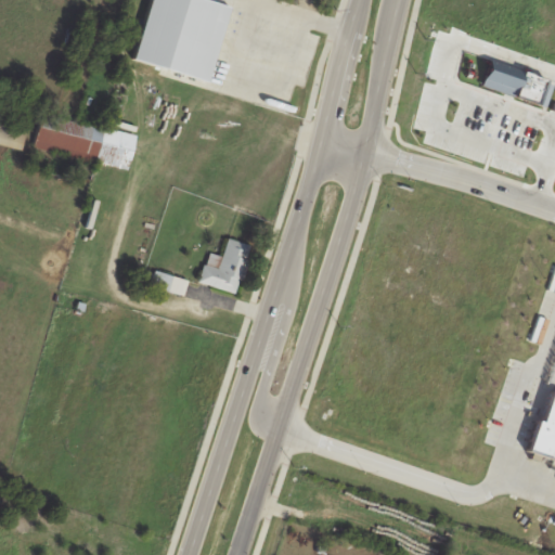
[(488,56),(543,80),(537,104),(479,86),(461,77),(464,52),(488,56)]
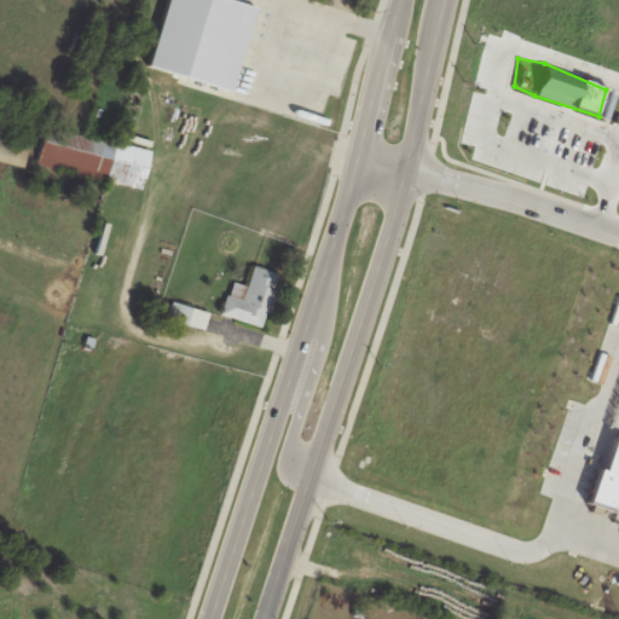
[(38,166),(144,190),(152,151),(46,127),(38,166)]
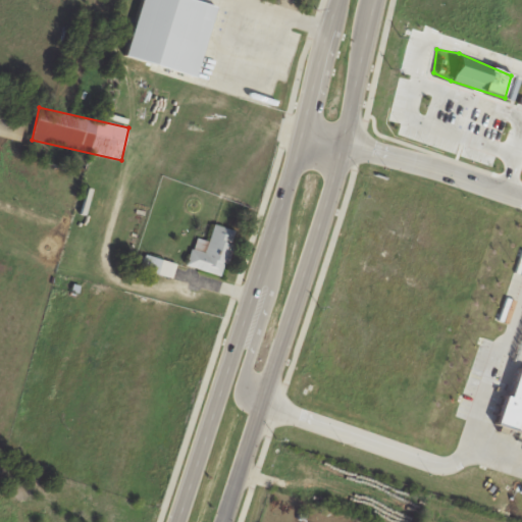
[(0,136),(21,141),(25,122),(0,116),(0,136)]
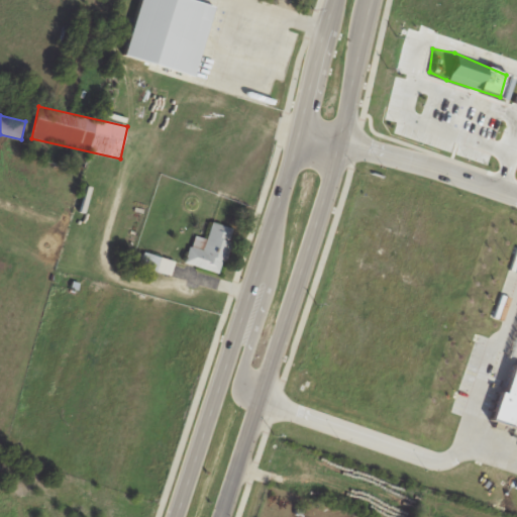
[(220,275),(232,228),(212,223),(208,240),(194,236),(186,265),(220,275)]
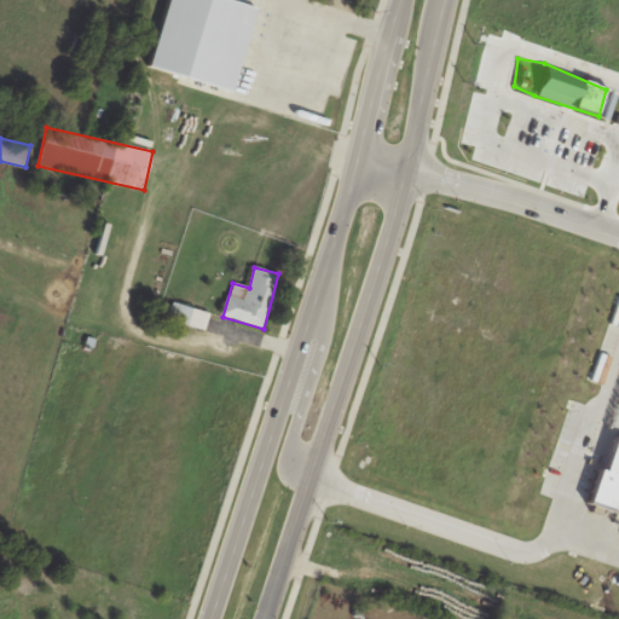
[(204,330),(209,313),(174,304),(169,320),(204,330)]
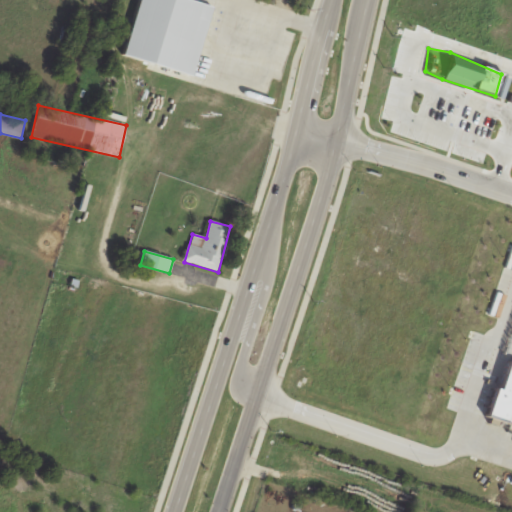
[(511,360),(511,434),(493,428),(511,360)]
